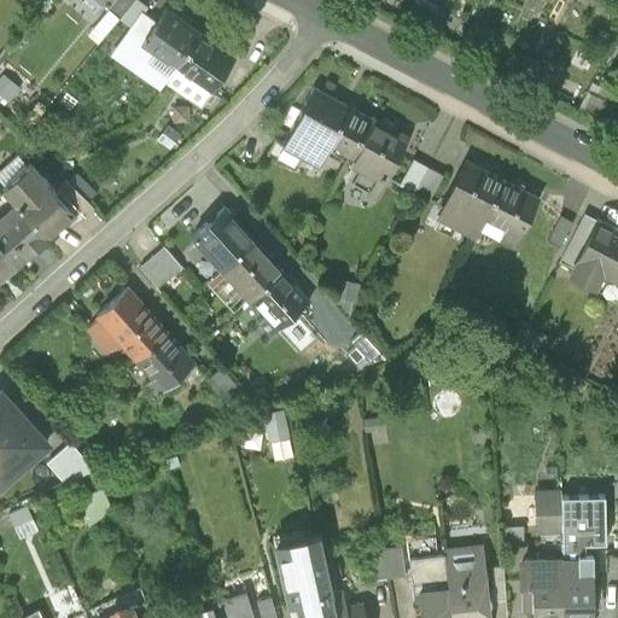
[(85,0),(80,6),(94,17),(106,0),(85,0)]
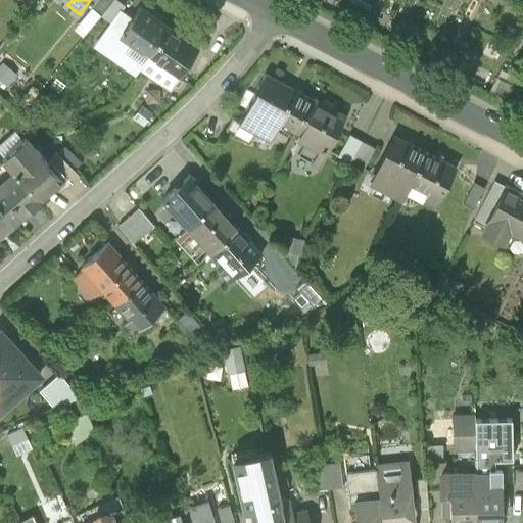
[(115,1),(113,0),(98,0),(90,11),(101,19),(115,1)]
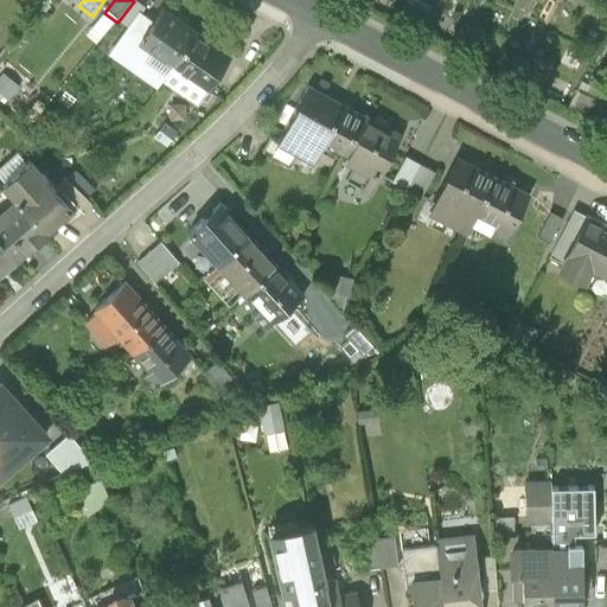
[(151,23),(138,13),(107,57),(158,91),(161,85),(195,36),(158,12),(151,23)]
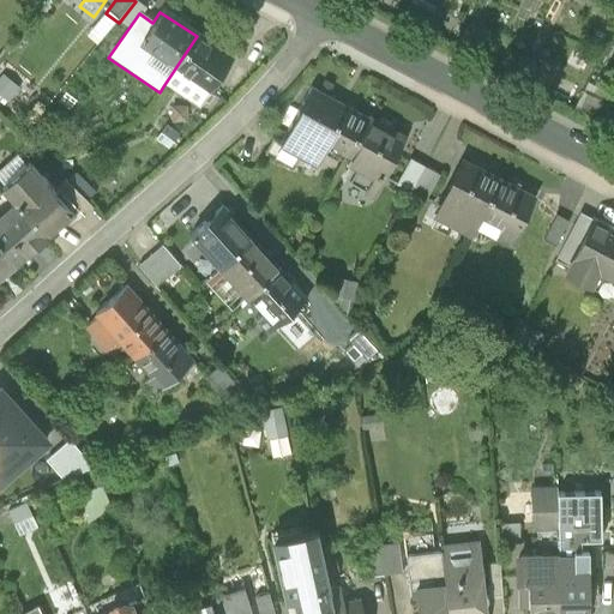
[(230,58),(197,36),(163,86),(197,109),(230,58)]
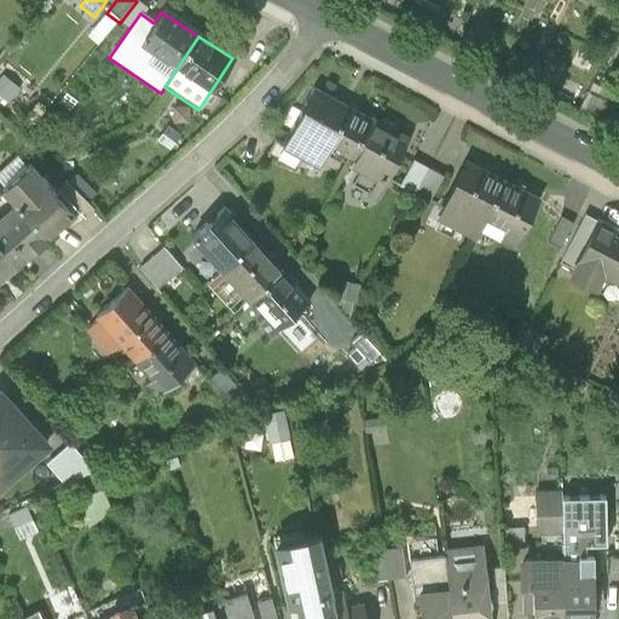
[(0,92),(15,100),(23,85),(7,77),(0,92)]
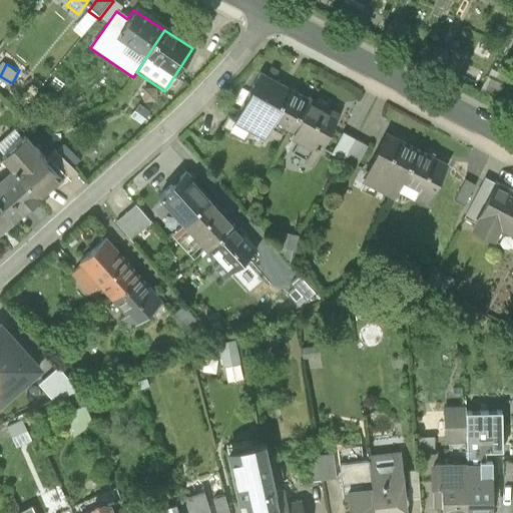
[(274,123),(291,132),(309,101),(260,74),(234,120),(232,123),(249,132),(265,140),(274,123)]
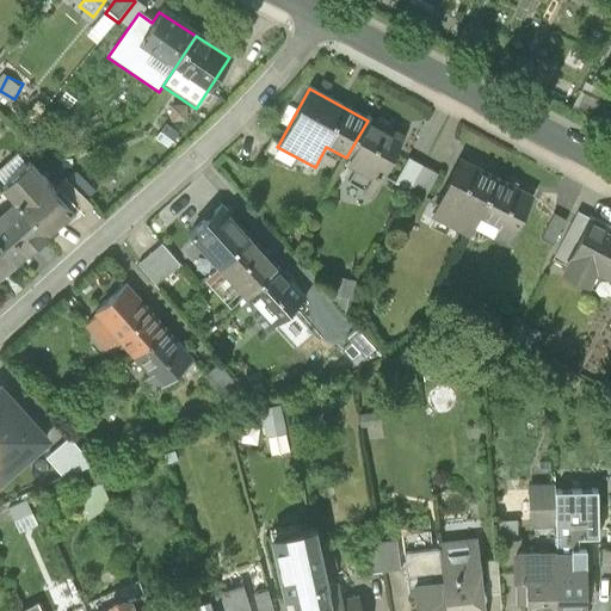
[(368,121),(346,158),(344,164),(369,178),(362,191),(371,197),(382,177),(402,139),(368,121)]
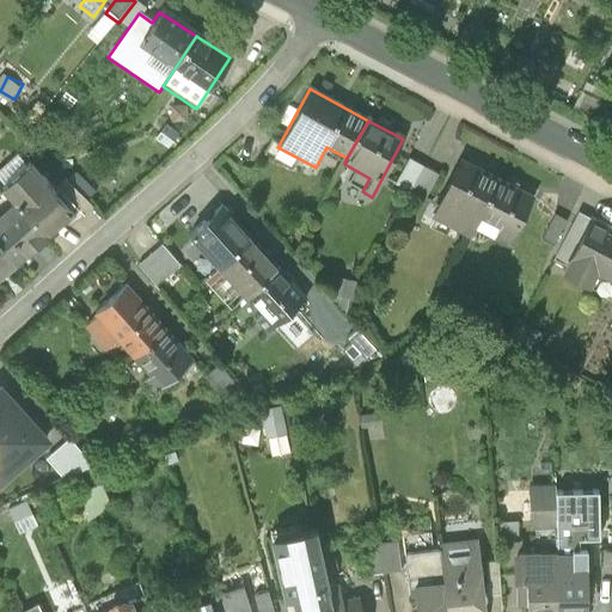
[(277,147),(280,144),(271,139),(263,153),(292,169),(298,158),(277,147)]
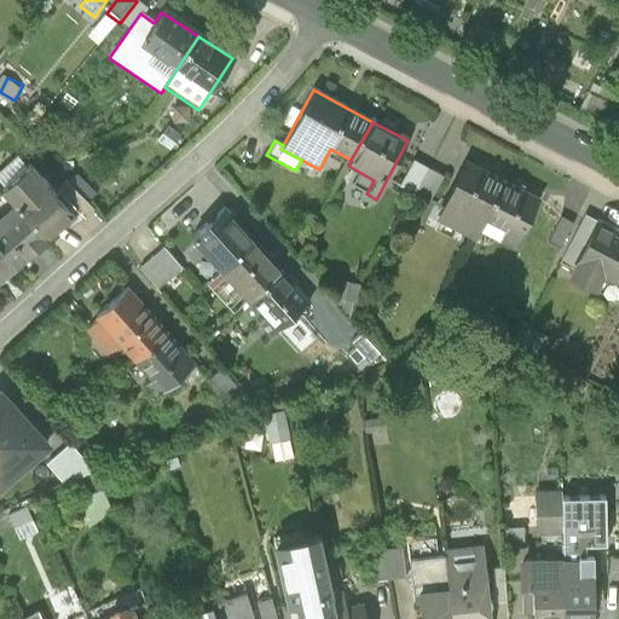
[(473,237),(482,220),(503,178),(464,158),(434,217),(473,237)]
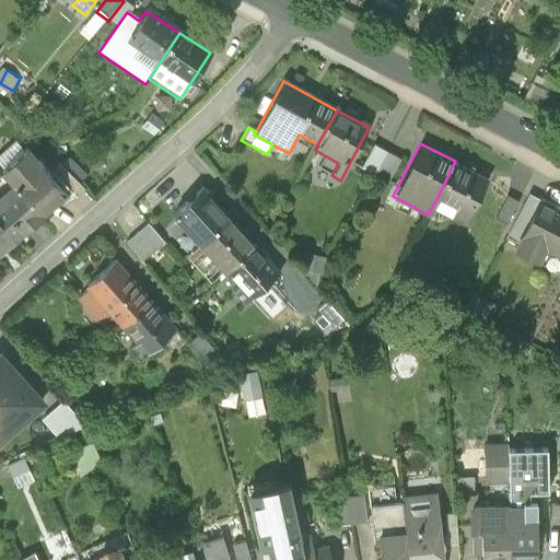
[(374,144),(362,167),(388,183),(401,160),(374,144)]
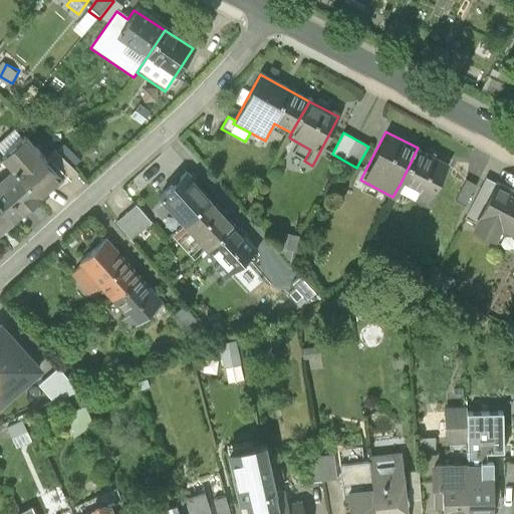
[(0,157),(0,161),(8,171),(36,203),(62,181),(42,160),(23,137),(0,157)]
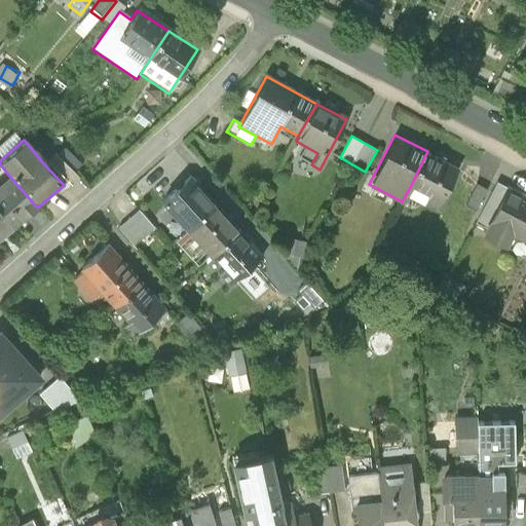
[(459,167),(427,151),(410,187),(429,196),(425,204),(438,211),(459,167)]
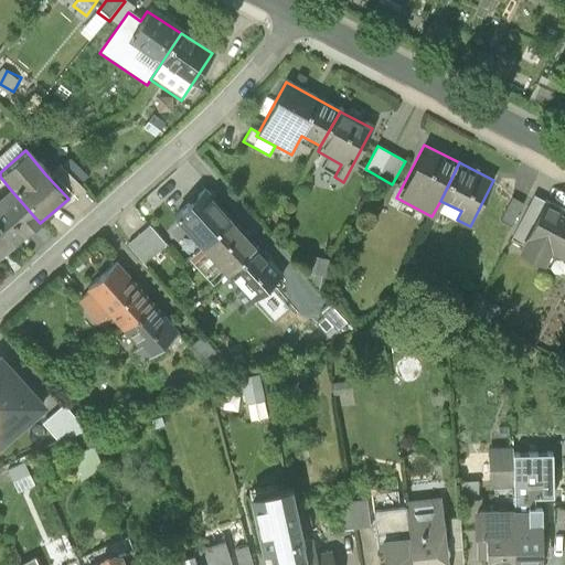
[(46,176),(68,199),(80,188),(59,164),(46,176)]
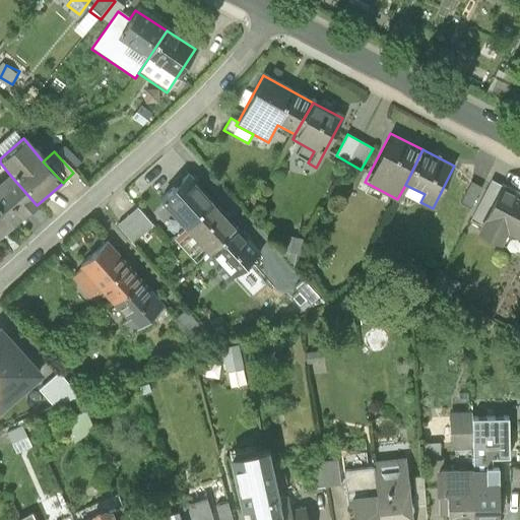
[(8,173),(0,180),(0,216),(10,229),(37,205),(8,173)]
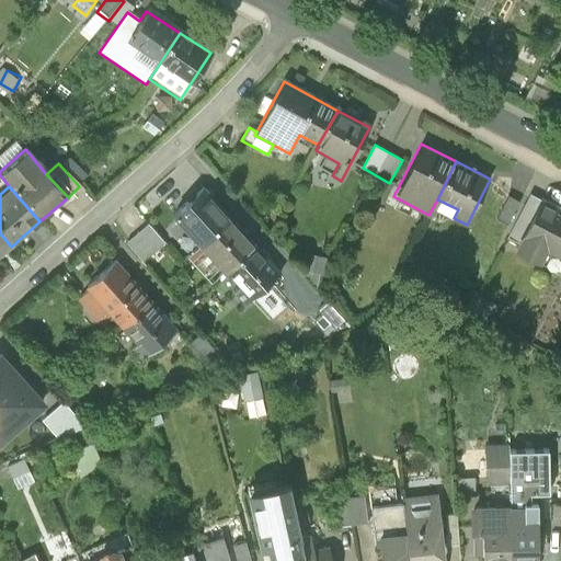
[(171,217),(196,245),(227,218),(202,190),(171,217)]
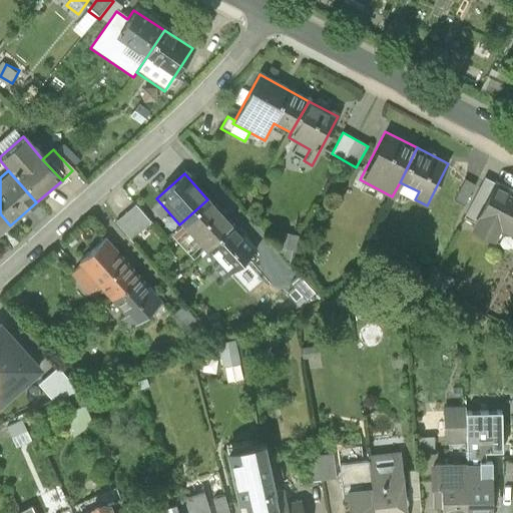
[(474,222),(494,183),(484,178),(465,217),(474,222)]
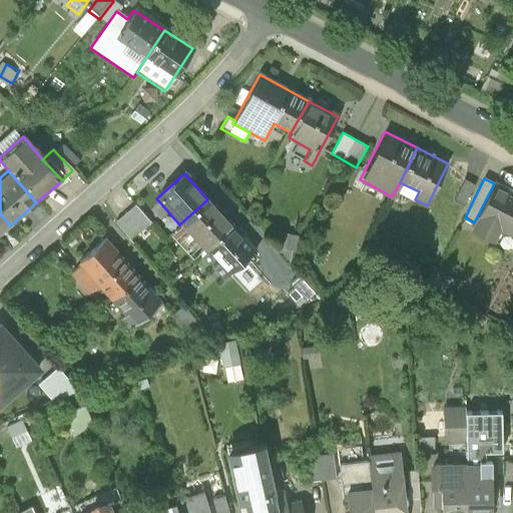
[(465,179),(454,200),(464,206),(475,185),(465,179)]
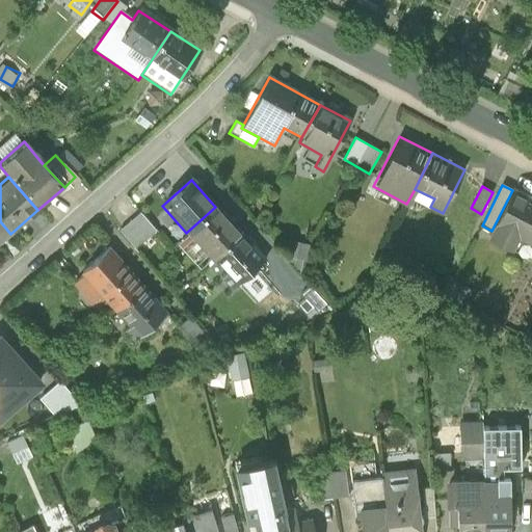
[(531,243),(531,200),(512,190),(491,231),(487,239),(511,250),(519,237),(531,243)]
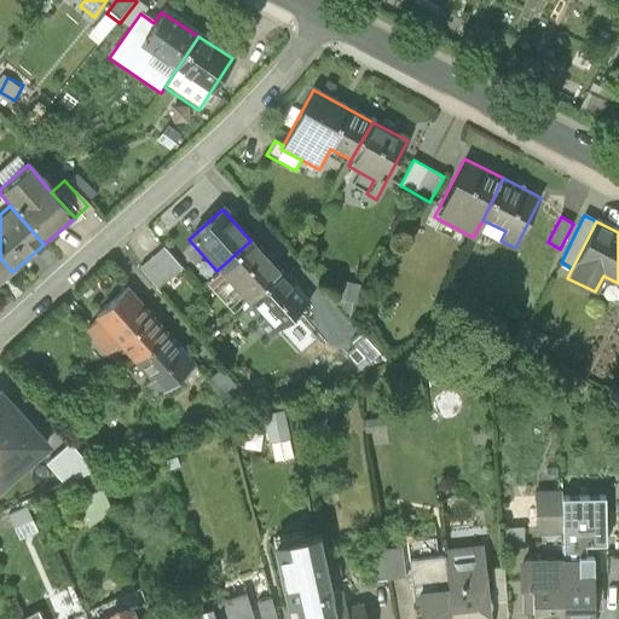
[(246,304),(279,273),(250,241),(217,271),(246,304)]
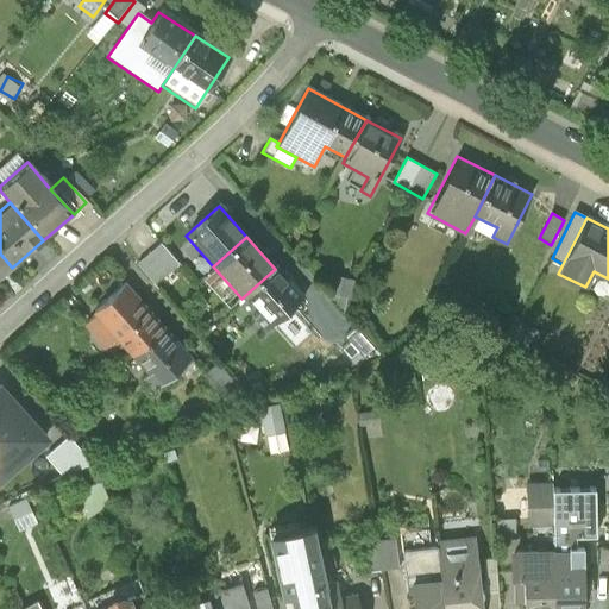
[(136,265),(155,288),(180,265),(161,244),(136,265)]
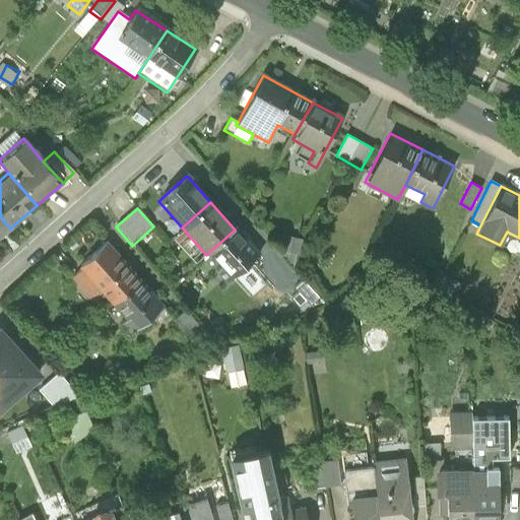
[(0,237),(10,229),(0,216),(0,237)]
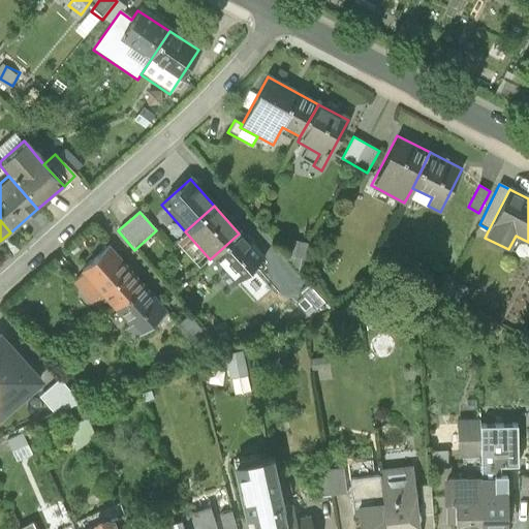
[(239,234),(210,259),(224,275),(220,279),(230,289),(262,260),(239,234)]
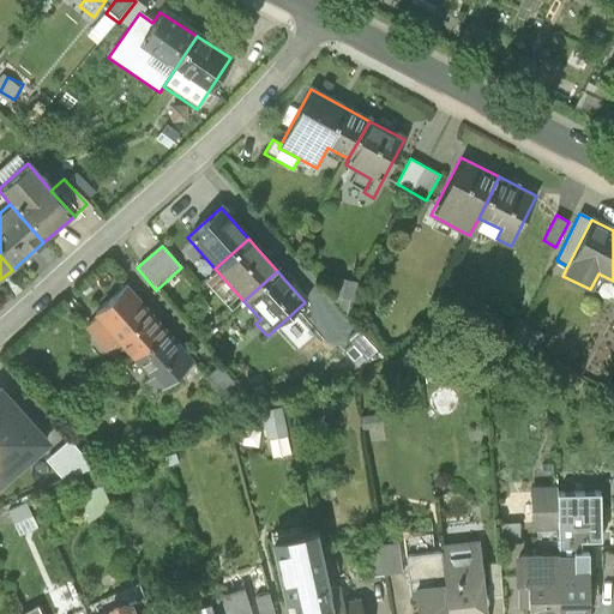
[(164,332),(126,288),(82,326),(106,353),(116,343),(132,361),(164,332)]
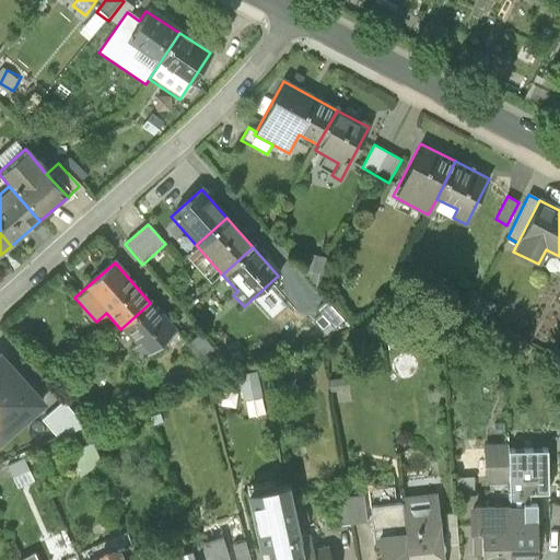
[(315,288),(304,275),(293,283),(304,296),(315,288)]
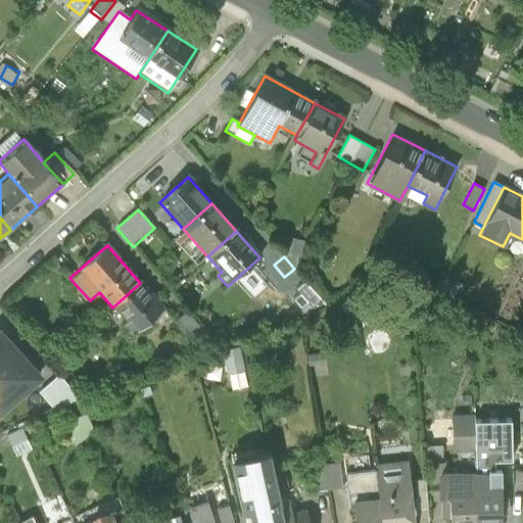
[(163,310),(140,283),(112,307),(136,334),(163,310)]
